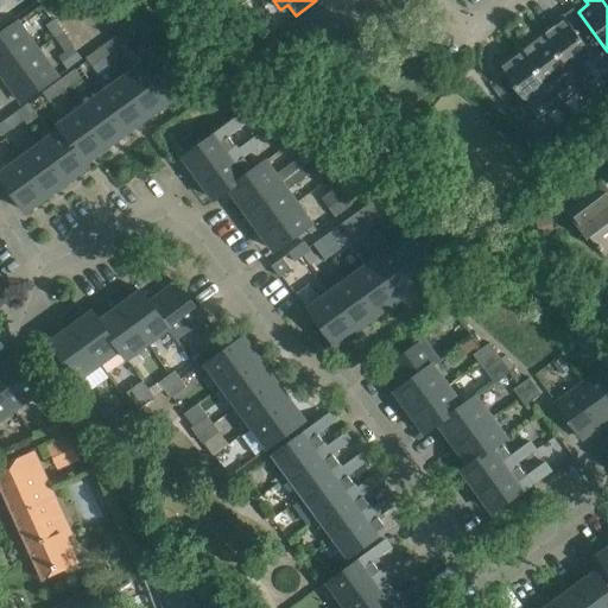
[(252,14),(244,4),(233,11),(241,23),(252,14)]
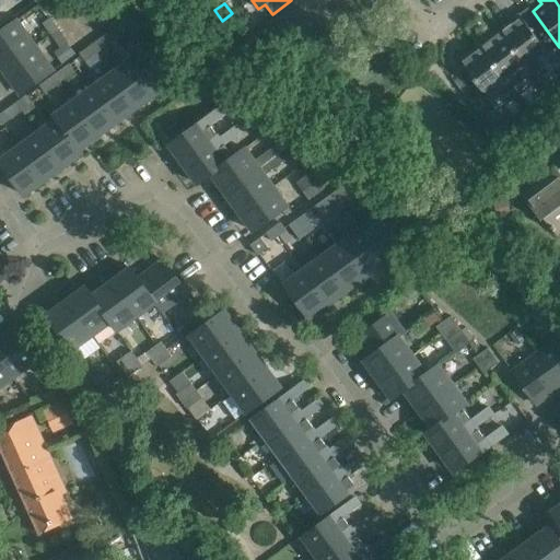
[(498,30),(525,66),(536,80),(547,71),(539,61),(537,63),(534,59),(545,51),(546,53),(556,45),(558,48),(559,47),(533,11),(532,11),(540,23),(532,31),(518,14),(498,30)]
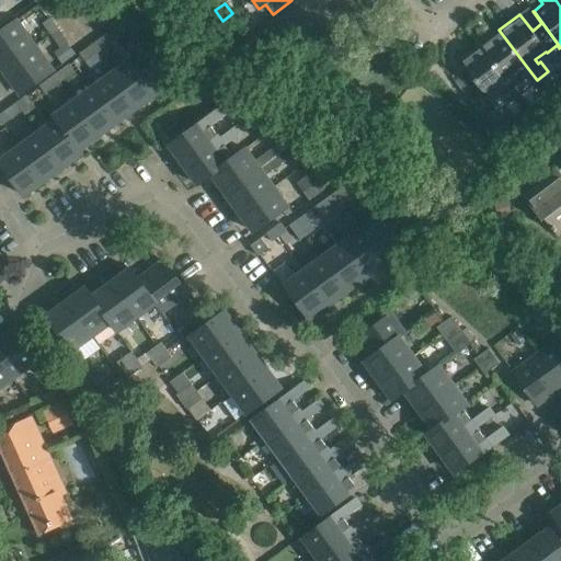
[(0,32),(0,66),(2,69),(35,45),(16,20),(0,32)]
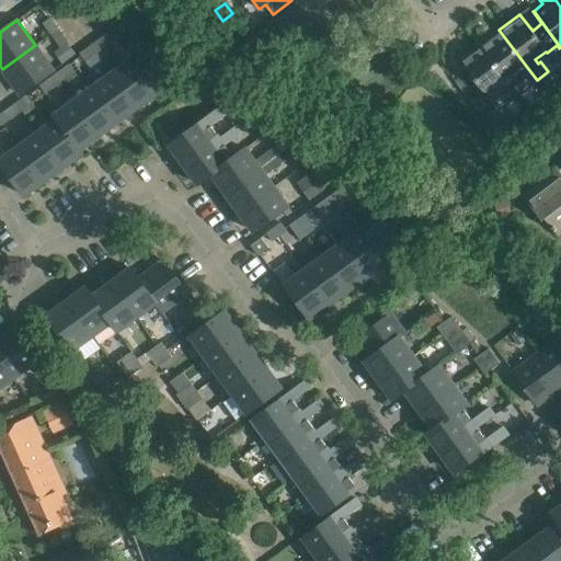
[(515,75),(526,66),(499,30),(479,45),(516,94),(527,87),(521,77),(518,79),(515,75)]
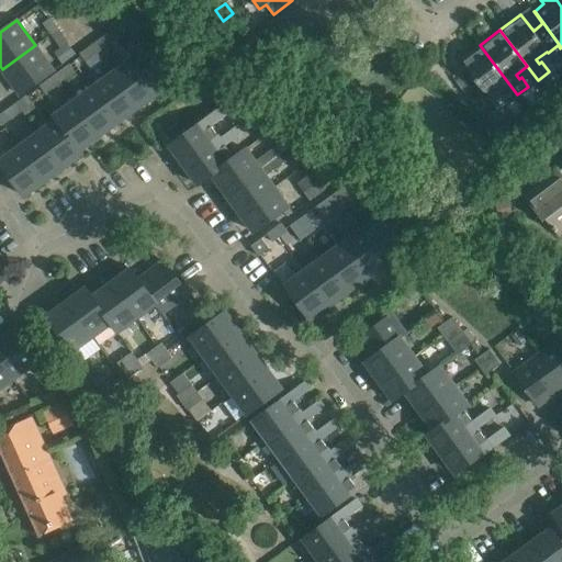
[(110,33),(91,45),(97,53),(115,40),(110,33)]
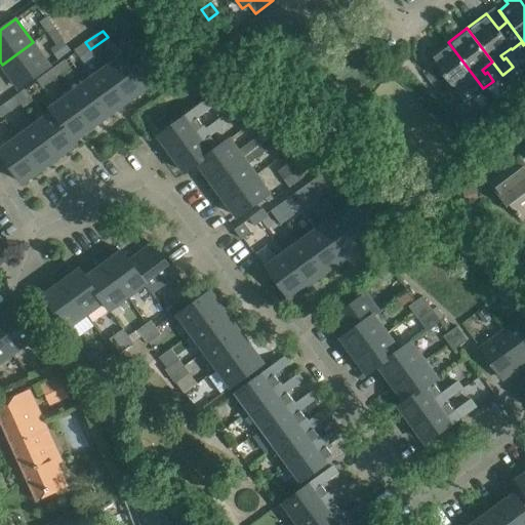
[(56,46),(51,49),(58,59),(65,54),(71,50),(64,41),(57,45),(56,46)]
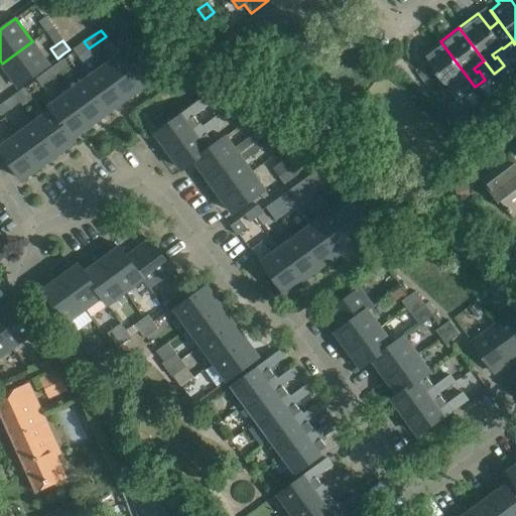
[(2,63),(19,87),(49,66),(32,41),(2,63)]
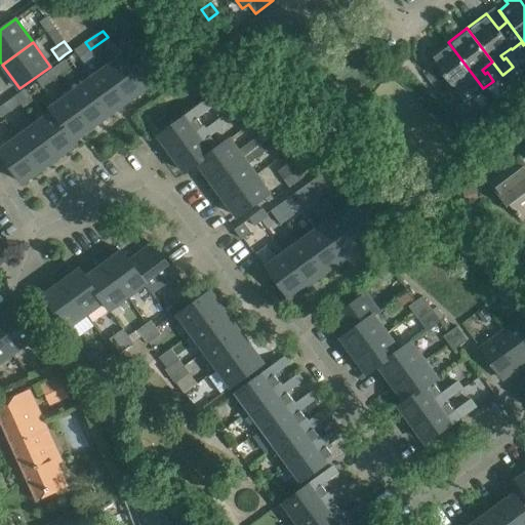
[(75,50),(75,52),(80,57),(90,49),(85,42),(75,50)]
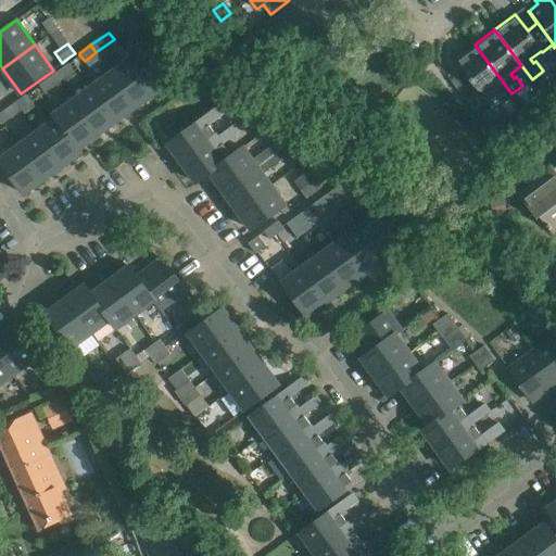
[(512,93),(475,45),(455,60),(492,109),(512,93)]
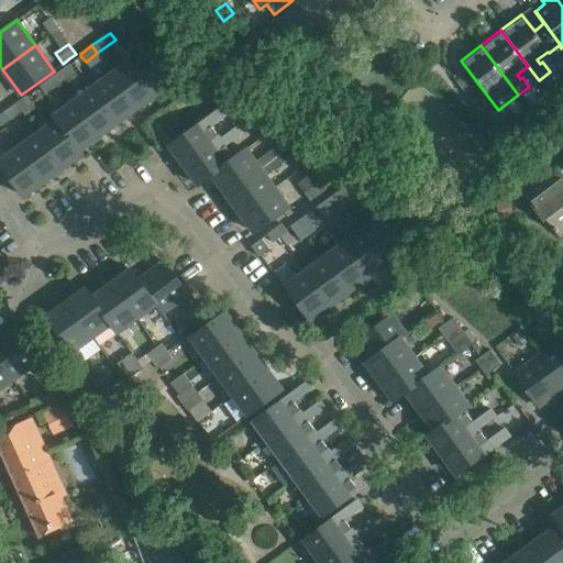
[(112,74),(138,108),(156,94),(132,61),(112,74)]
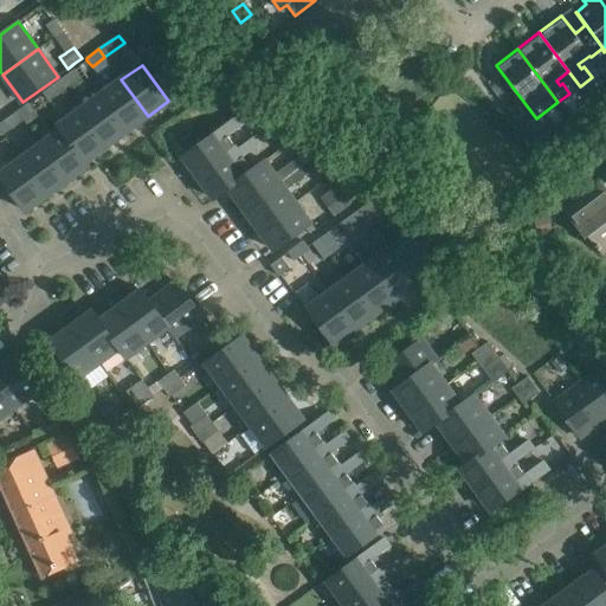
[(75,70),(58,82),(64,89),(81,77),(75,70)]
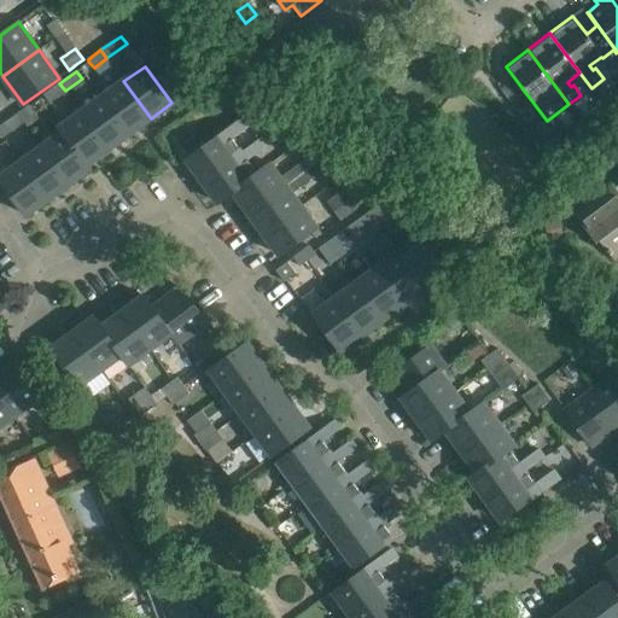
[(103,97),(129,134),(151,118),(123,81),(103,97)]
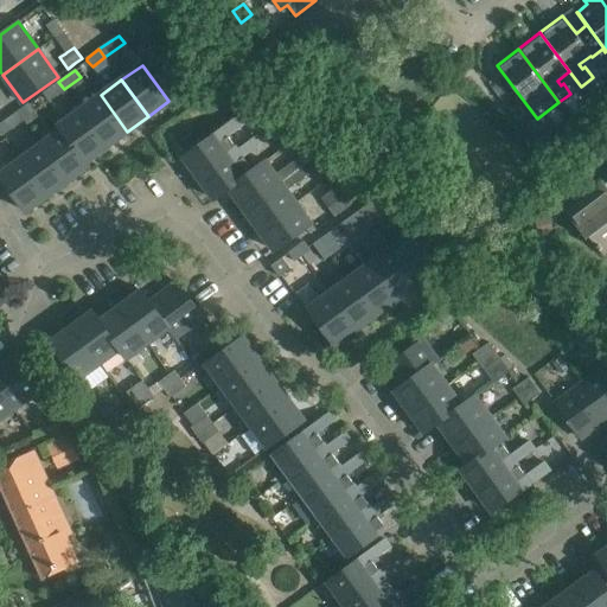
[(49,101),(64,89),(58,82),(43,93),(49,101)]
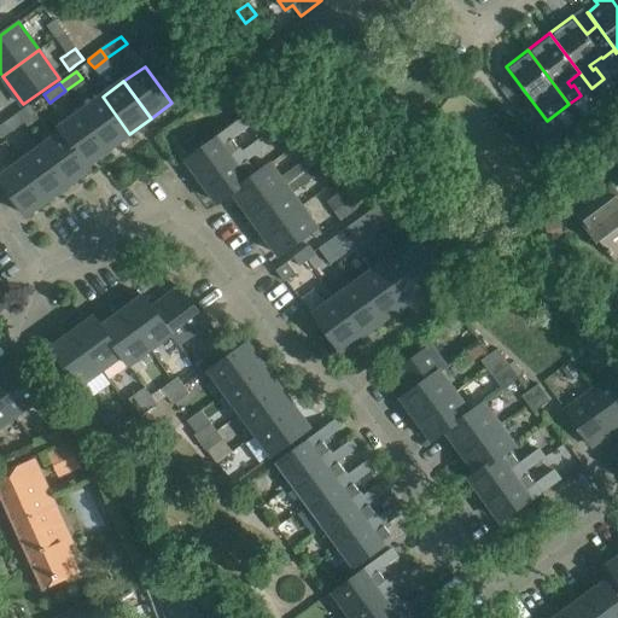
[(81,112),(109,150),(129,134),(103,97),(81,112)]
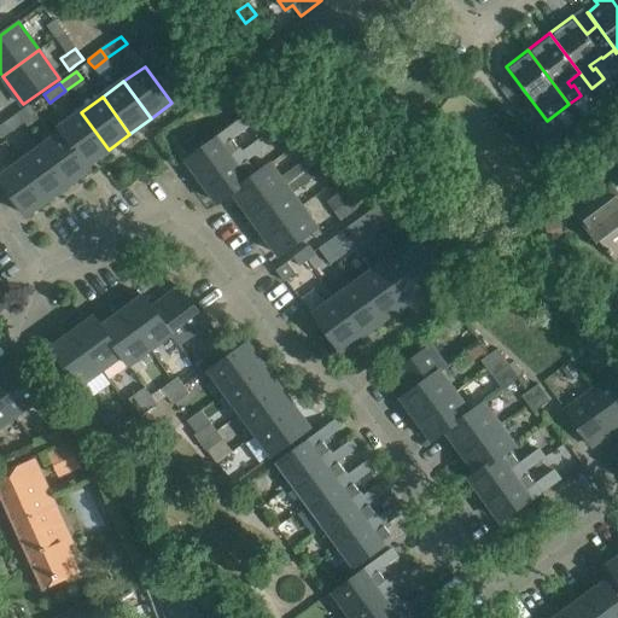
[(29,105),(19,112),(18,114),(24,122),(25,121),(28,124),(38,117),(29,105)]
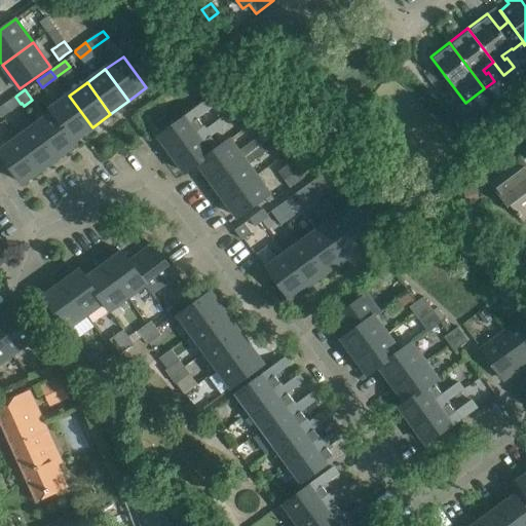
[(53,112),(75,140),(92,127),(69,96),(51,109),(53,112)]
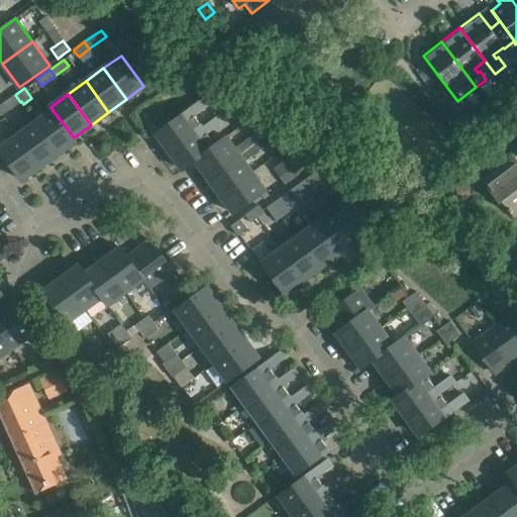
[(0,111),(2,115),(20,102),(15,95),(0,105),(0,111)]
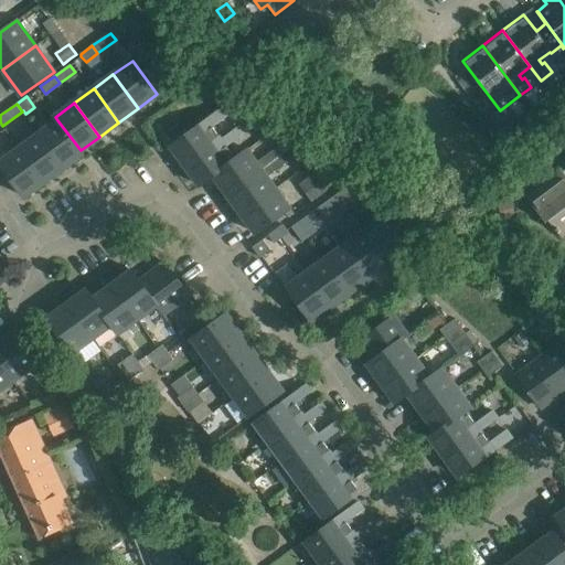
[(170,146),(184,166),(222,138),(213,126),(230,115),(224,107),(170,146)]
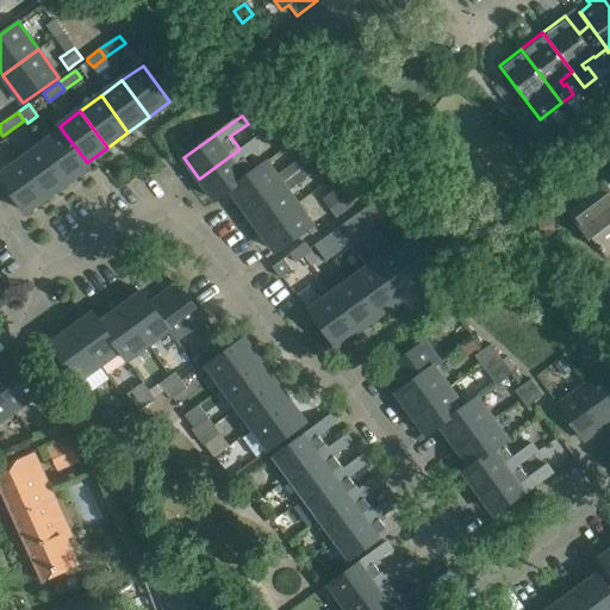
[(609,122),(608,118),(586,135),(590,139),(593,144),(609,130),(609,122)]
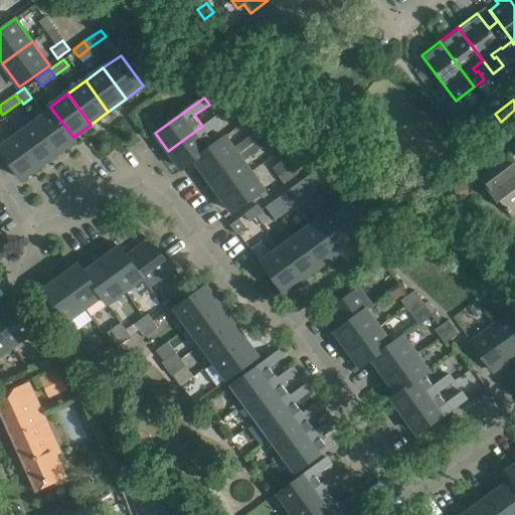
[(75,141),(73,137),(52,110),(35,123),(57,154),(75,141)]
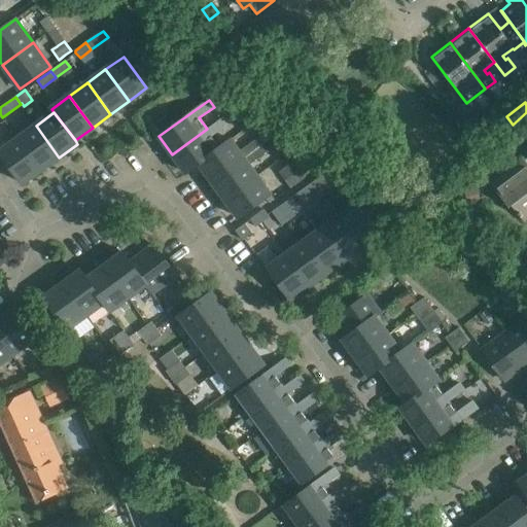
[(186,173),(199,164),(220,147),(212,136),(227,125),(222,117),(207,129),(172,154),(186,173)]
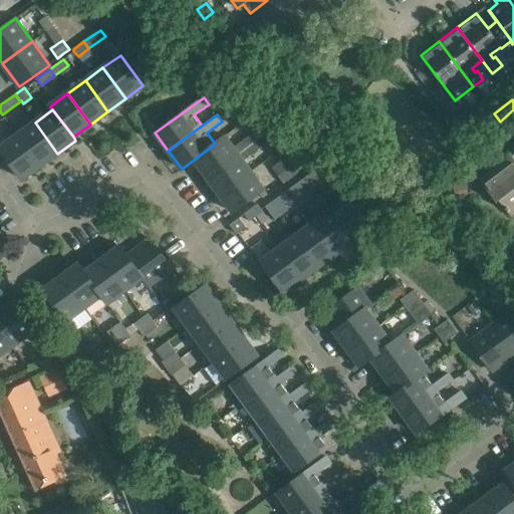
[(57,154),(35,122),(15,137),(39,167),(57,154)]
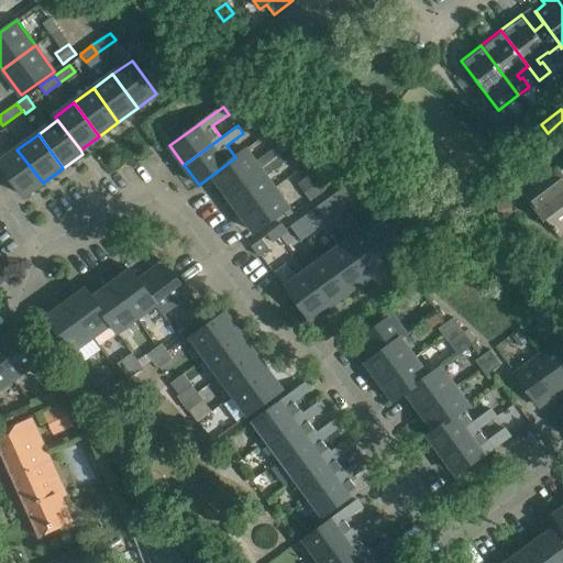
[(246,150),(235,157),(212,175),(227,195),(282,154),(275,146),(255,162),(246,150)]
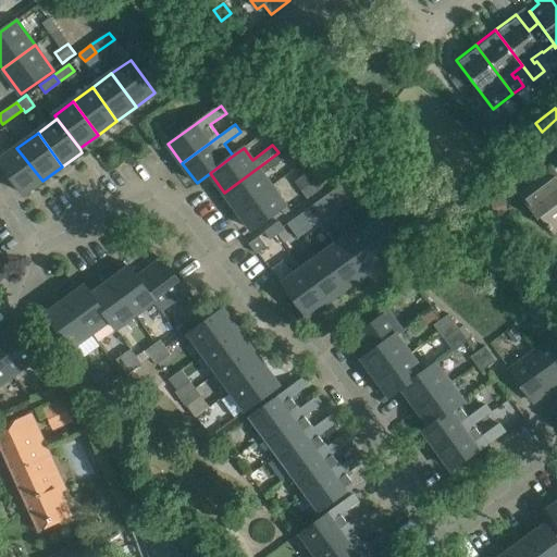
[(0,159),(0,161),(0,162),(23,194),(42,181),(16,148),(0,159)]
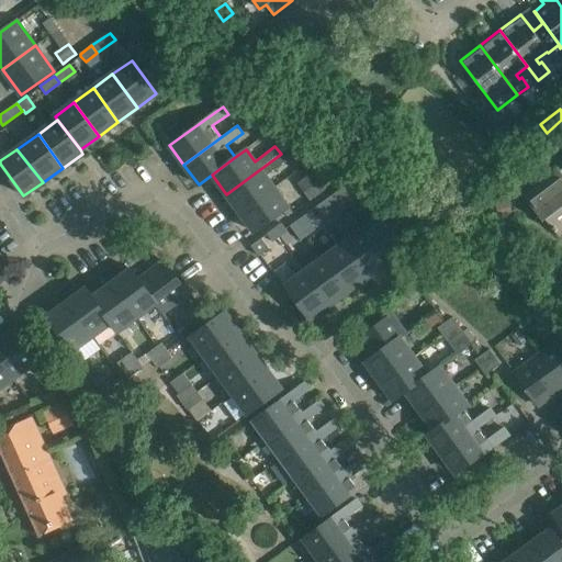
[(226,194),(240,213),(276,190),(266,176),(285,160),(281,154),(226,194)]
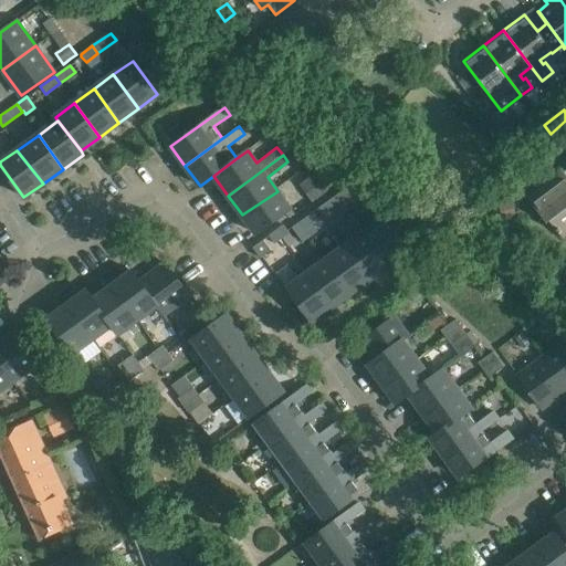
[(549,221),(563,239),(565,236),(565,176),(563,171),(527,199),(546,223),(549,221)]
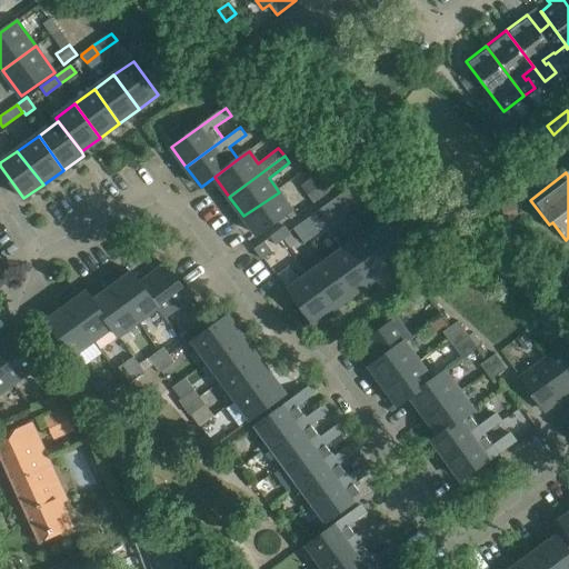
[(308,196),(313,203),(328,191),(322,185),(308,196)]
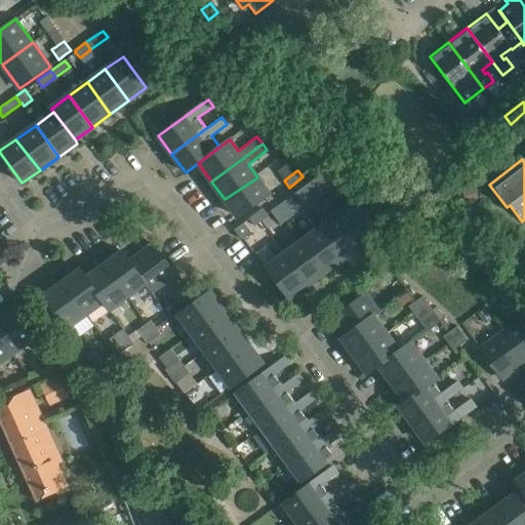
[(314,179),(324,194),(330,189),(320,174),(314,179)]
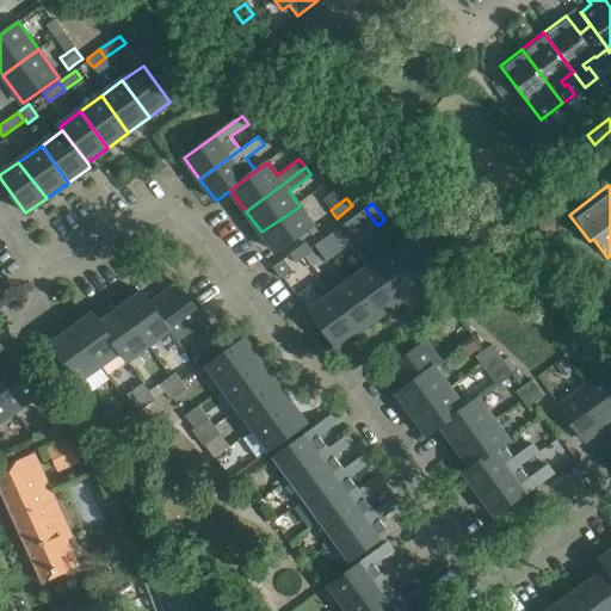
[(300,207),(261,232),(277,253),(314,226),(300,207)]
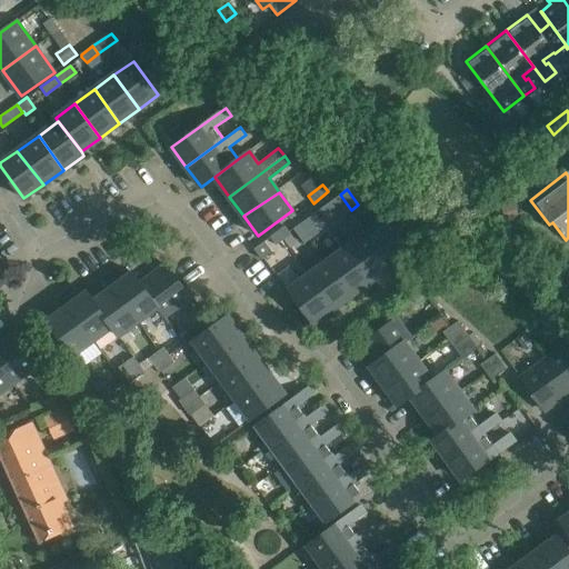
[(346,219),(343,216),(351,210),(340,195),(320,209),(333,228),(346,219)]
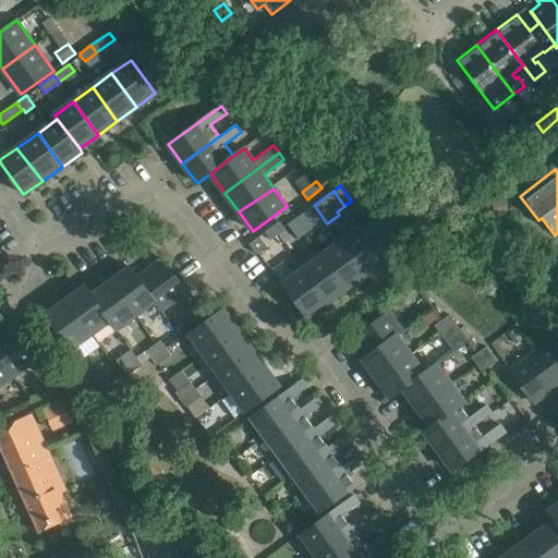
[(403,247),(401,243),(412,234),(391,205),(360,228),(385,262),(403,247)]
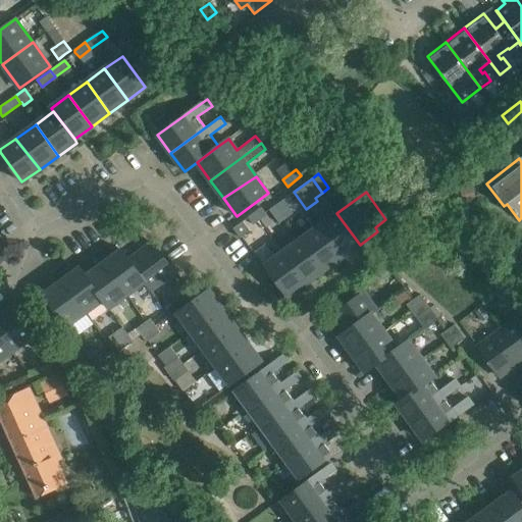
[(275,205),(285,218),(293,213),(282,200),(275,205)]
